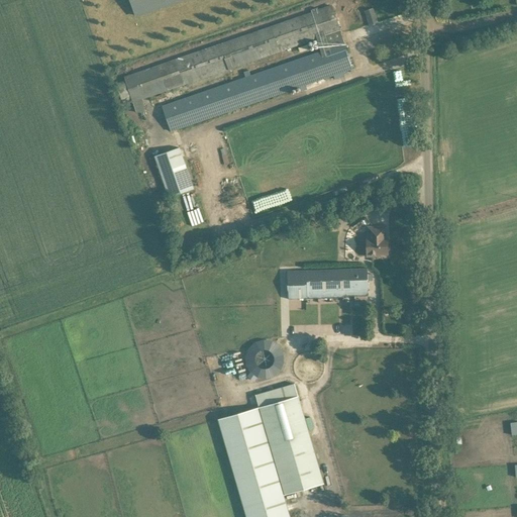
[(129,0),(136,17),(137,16),(184,0),(129,0)]
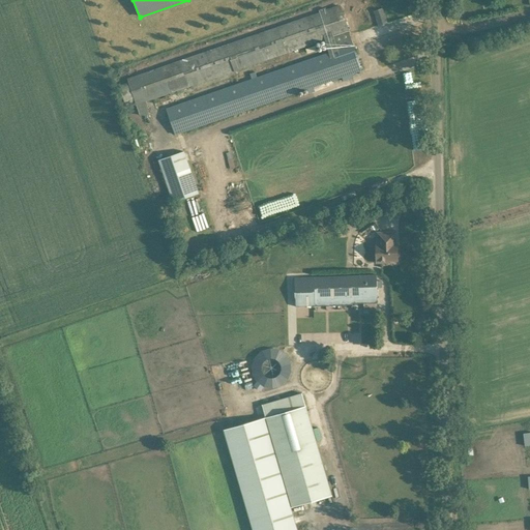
[(144,98),(169,91),(324,39),(329,53),(257,77),(256,71),(249,74),(252,79),(166,108),(175,135),(306,88),(308,94),(315,91),(314,86),(342,77),(343,81),(353,78),(351,74),(362,69),(341,6),(326,10),(325,7),(319,10),(320,12),(126,77),(128,83),(119,86),(125,105),(135,101),(140,116),(149,113),(144,98)]
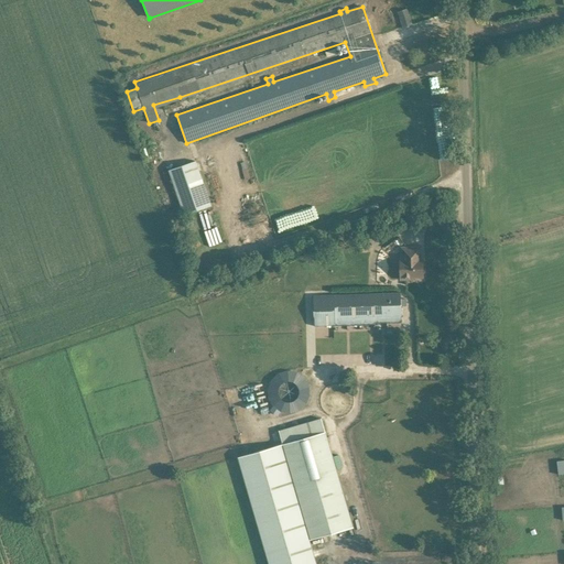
[(412,24),(408,8),(398,11),(402,26),(412,24)]
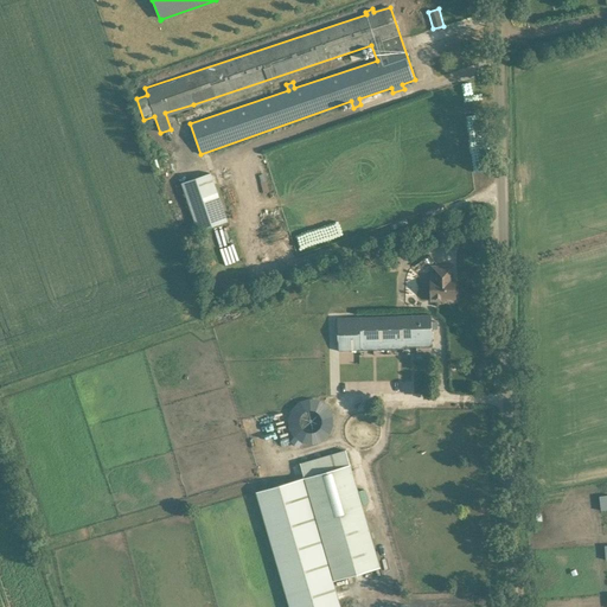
[(228,222),(211,173),(181,184),(198,231),(228,222)]
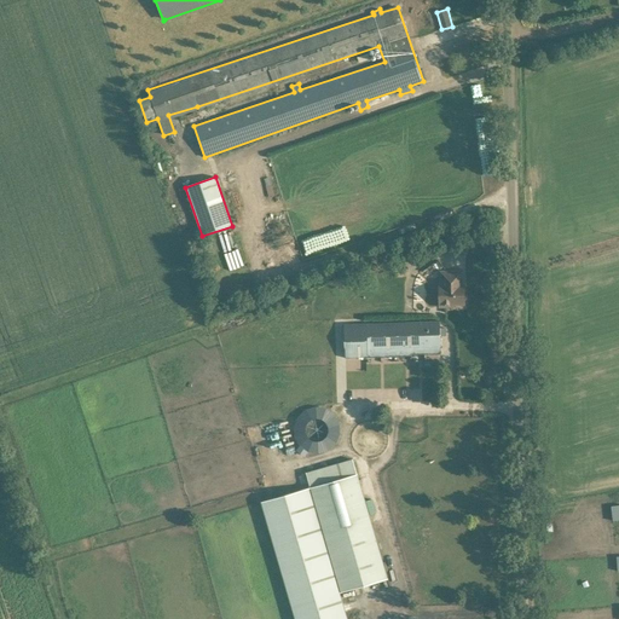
[(463,271),(439,271),(440,287),(438,287),(439,308),(456,308),(456,306),(466,305),(464,285),(463,285),(463,271)]
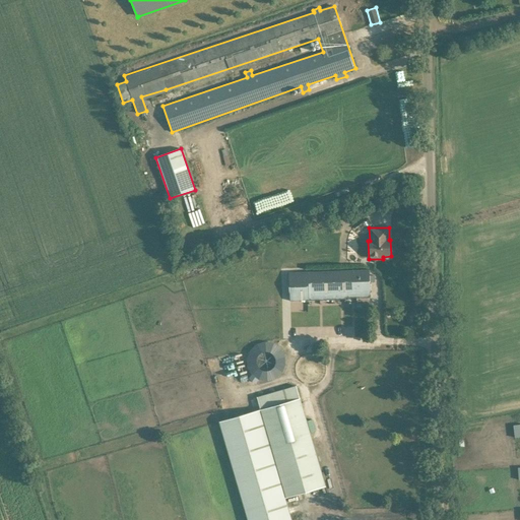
[(308,271),(309,300),(344,299),(344,298),(370,297),(370,281),(373,281),(373,277),(370,277),(370,270),(308,271)]
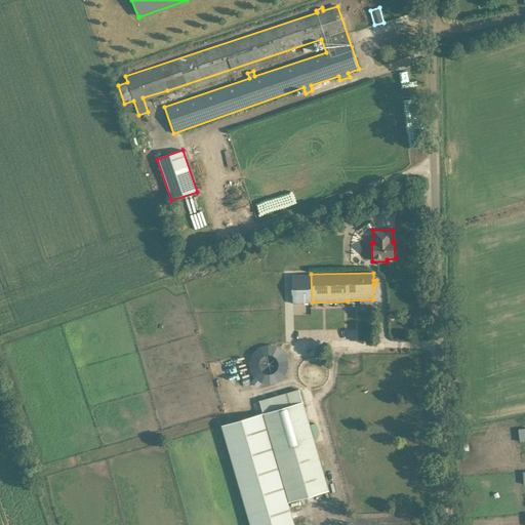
[(251,349),(253,382),(289,380),(287,347),(251,349)]
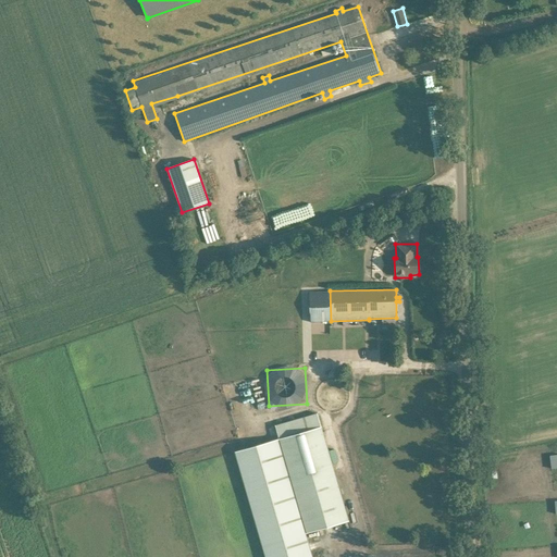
[(375,407),(375,398),(361,399),(361,407),(375,407)]
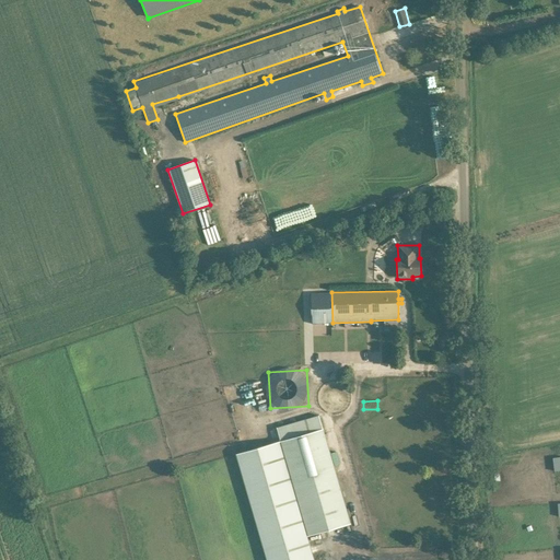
[(350,524),(325,436),(319,416),(277,428),(281,441),(235,454),(266,559),(314,559),(307,536),(350,524)]
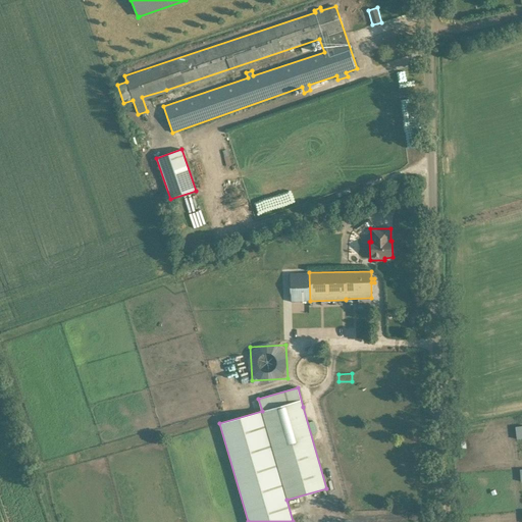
[(316,432),(313,421),(308,422),(312,434),(316,432)]
